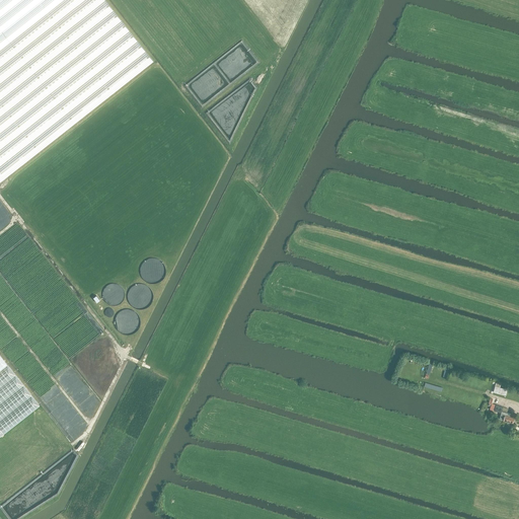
[(0,0),(0,181),(153,61),(104,0),(0,0)]
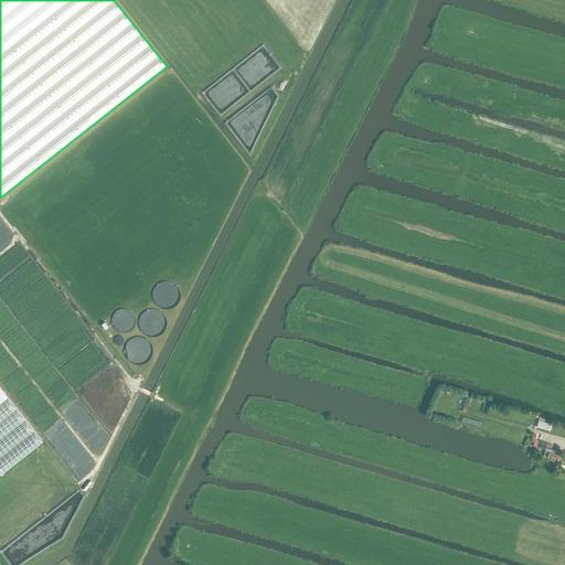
[(159,283),(161,306),(180,305),(178,281),(159,283)]
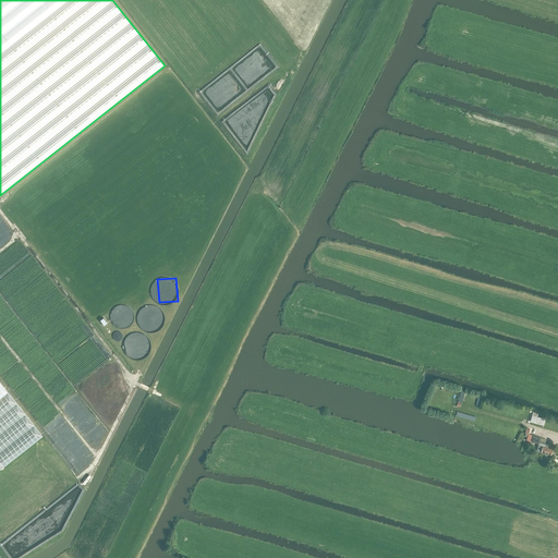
[(165,328),(162,306),(141,308),(143,330),(165,328)]
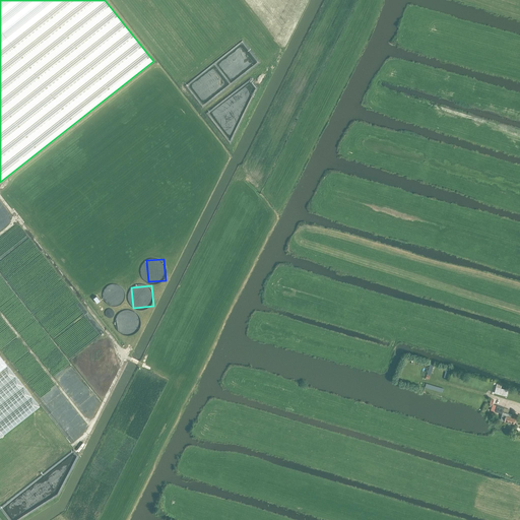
[(111,318),(115,311),(108,308),(105,314),(111,318)]
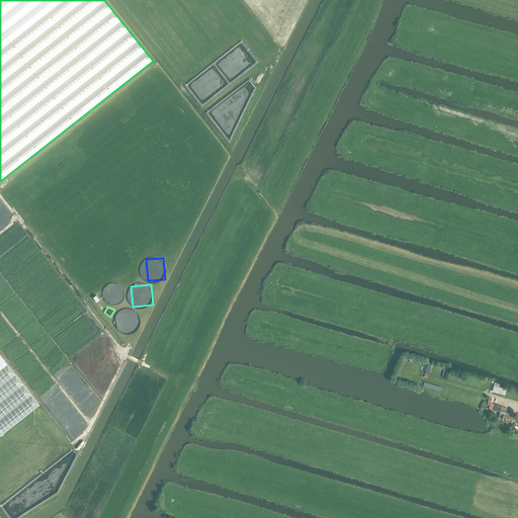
[(139,314),(122,313),(120,330),(137,332),(139,314)]
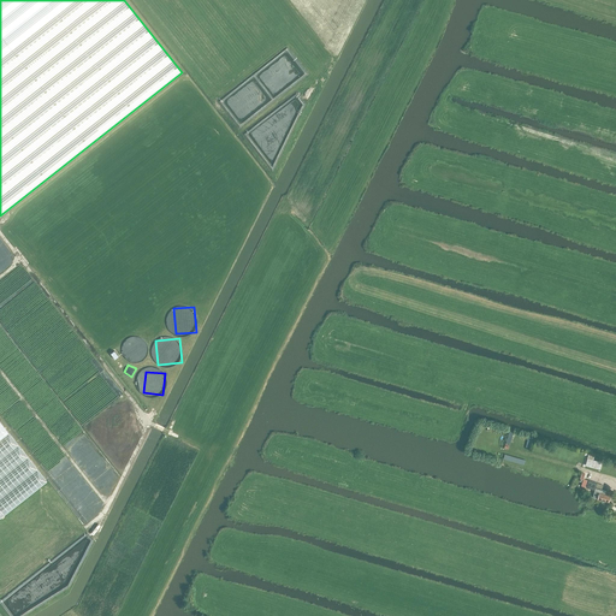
[(0,517),(4,516),(47,481),(48,480),(10,432),(0,420),(0,517)]
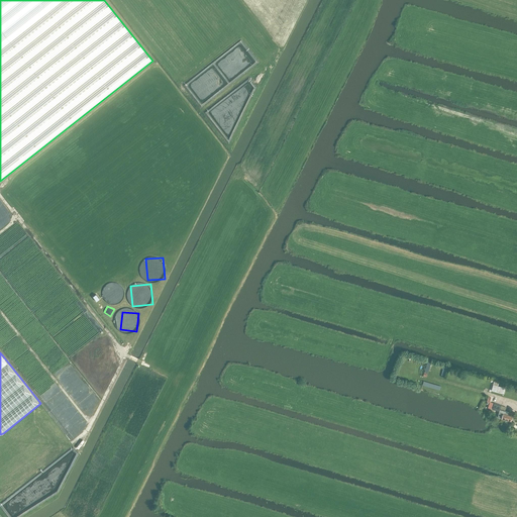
[(424,382),(423,386),(440,390),(441,386),(424,382)]
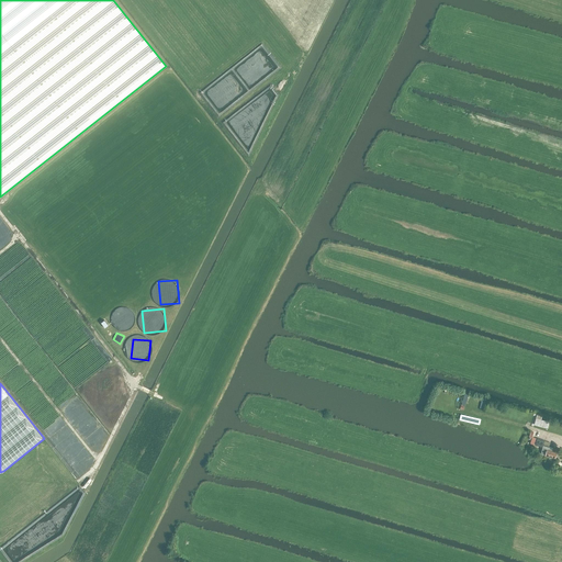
[(540,426),(546,428),(549,418),(537,415),(536,418),(541,419),(540,426)]
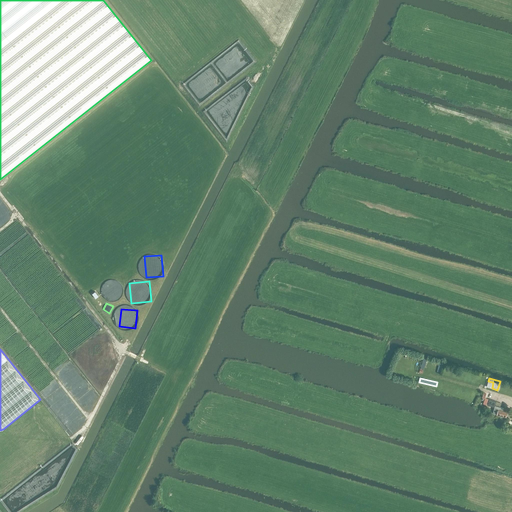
[(494,407),(493,413),(506,417),(508,412),(503,411),(504,409),(505,409),(495,406),(496,402),(489,399),(487,405),(494,407)]
